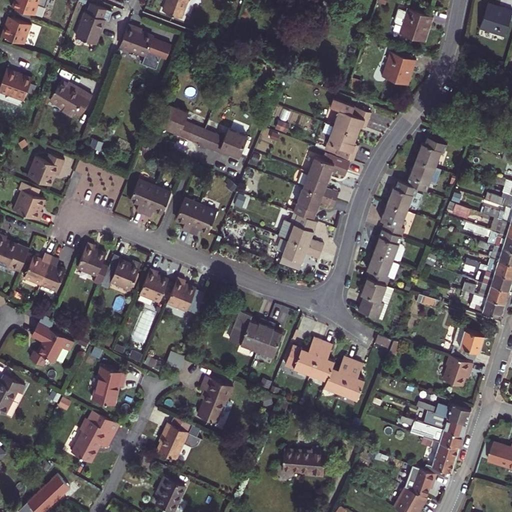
[(35,14),(40,0),(15,0),(14,6),(35,14)]
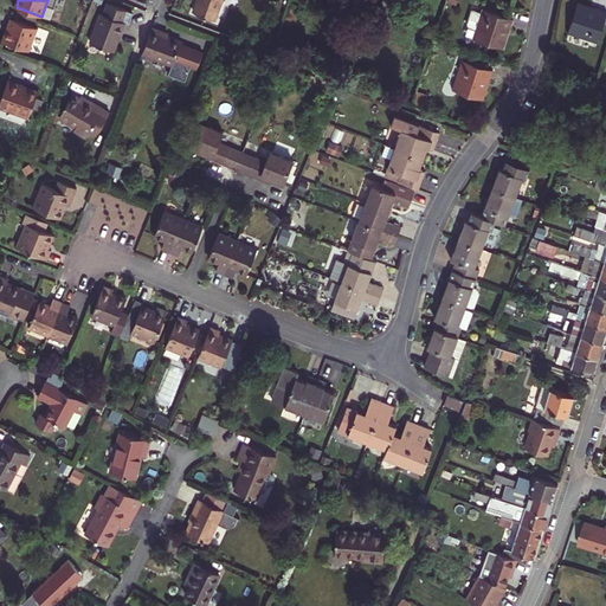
[(197,0),(193,12),(213,19),(220,0),(197,0)]
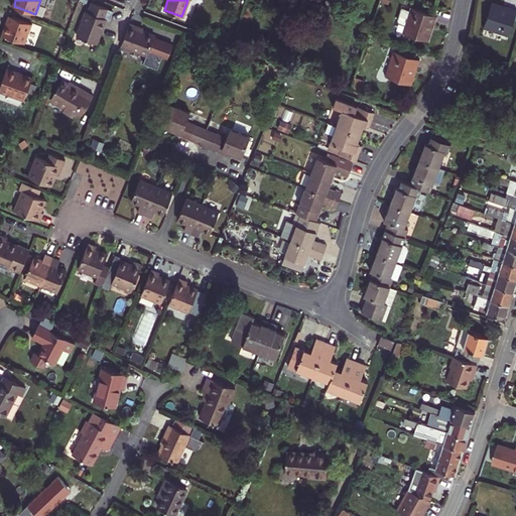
[(86,11),(77,35),(97,43),(106,18),(109,19),(113,10),(91,2),(88,11),(86,11)]
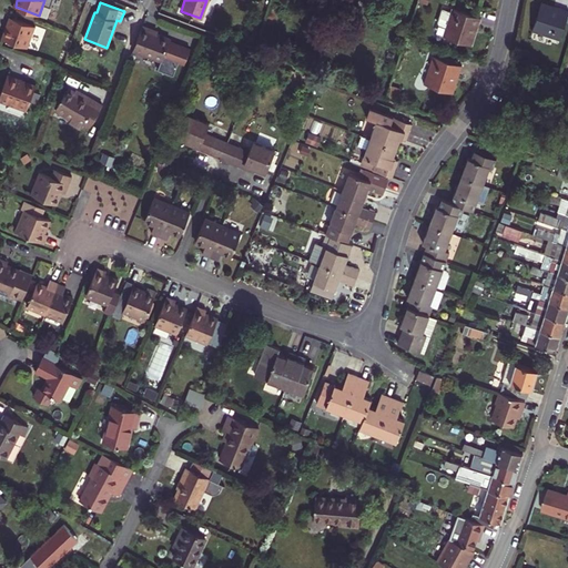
[(560,40),(567,14),(567,10),(558,7),(557,8),(541,3),(533,29),(549,34),(548,36),(560,40)]
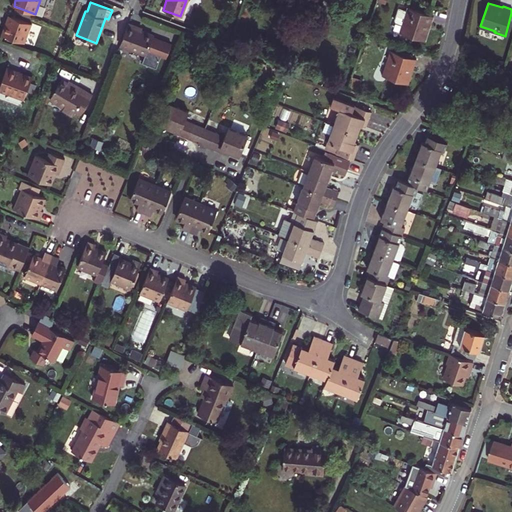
[(430,26),(433,16),(407,8),(405,16),(406,16),(401,33),(424,40),(429,26),(430,26)]
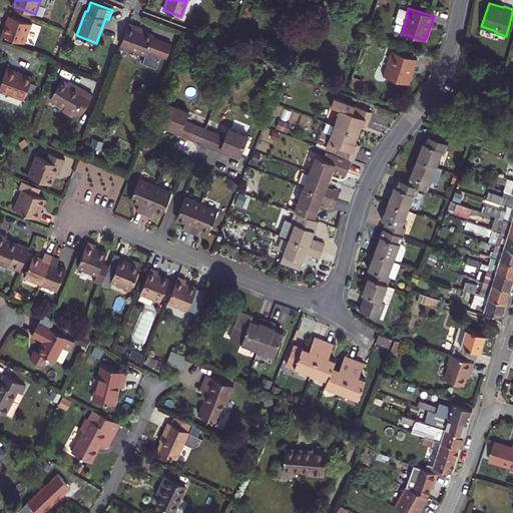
[(25,42),(32,23),(8,14),(6,22),(8,22),(3,35),(25,42)]
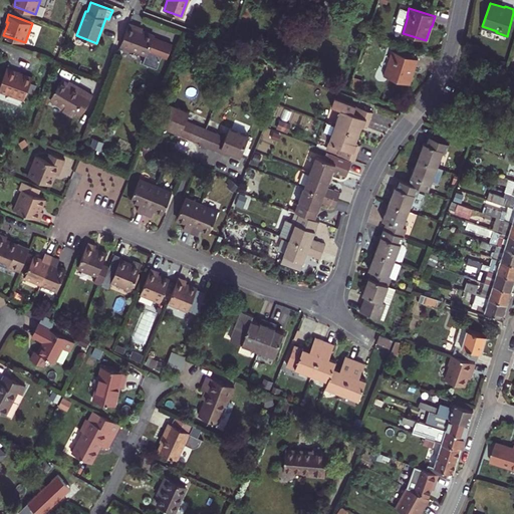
[(129,23),(120,45),(147,55),(154,35),(136,28),(137,26),(129,23)]
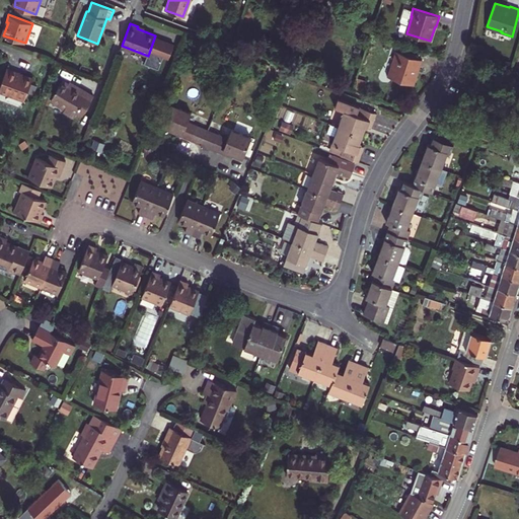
[(419,71),(422,60),(395,52),(393,60),(394,60),(388,77),(413,84),(418,70),(419,71)]
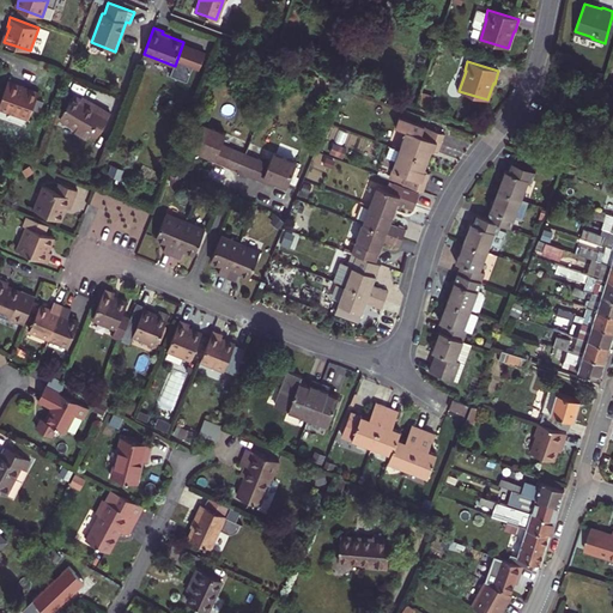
[(8,79),(0,101),(0,108),(29,119),(38,93),(23,87),(24,85),(8,79)]
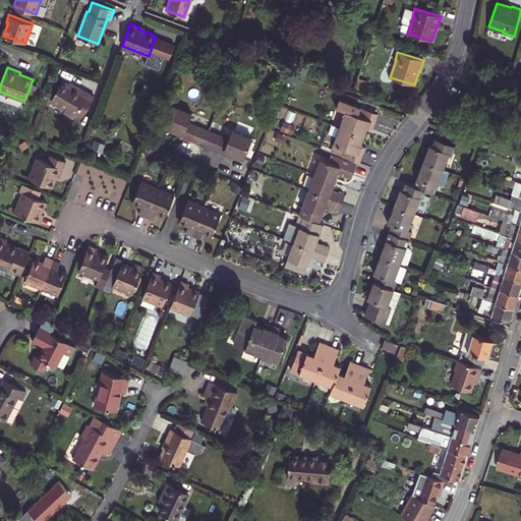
[(368,80),(358,77),(353,91),(363,94),(368,80)]
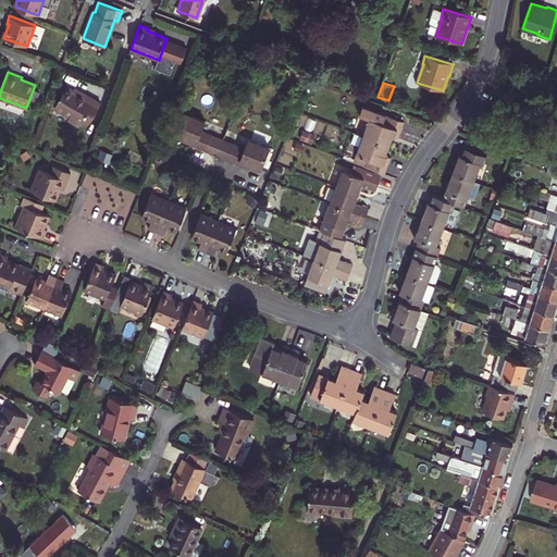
[(86,98),(66,86),(54,107),(70,116),(67,119),(79,125),(83,120),(89,123),(100,102),(88,96),(86,98)]
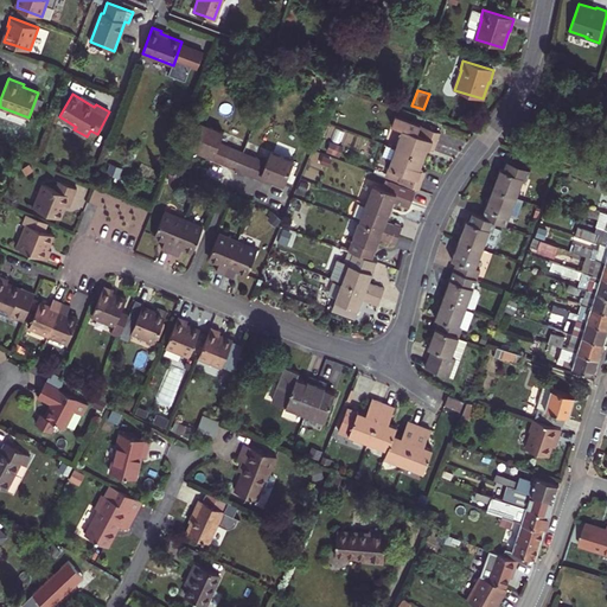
[(395,148),(423,158),(427,148),(433,149),(440,132),(395,115),(391,125),(402,129),(395,148)]
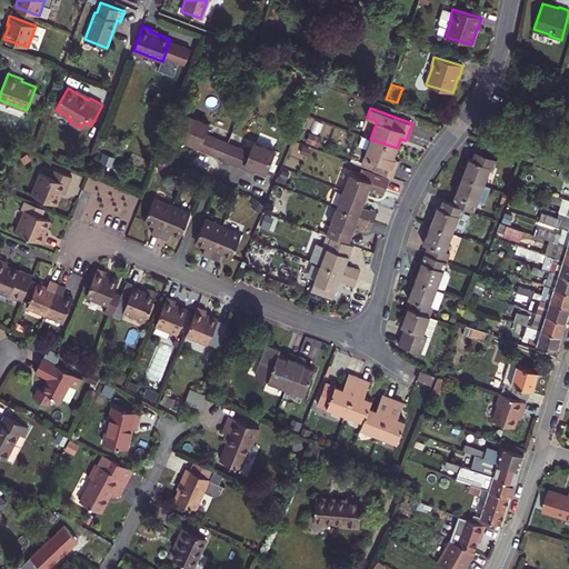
[(209,122),(187,113),(178,136),(188,140),(192,142),(191,145),(221,157),(227,141),(205,132),(209,122)]
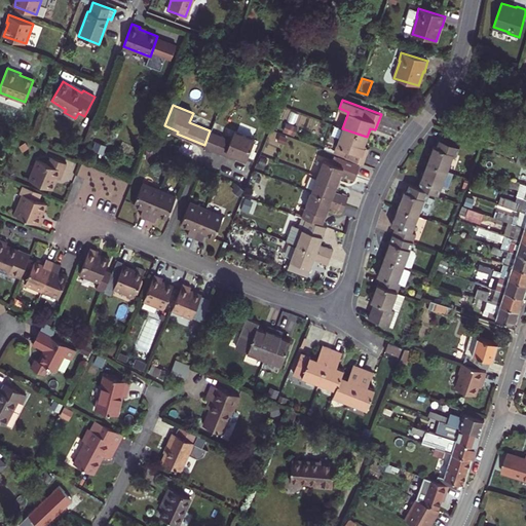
[(363,146),(367,137),(342,128),(336,145),(348,150),(345,157),(363,163),(368,148),(363,146)]
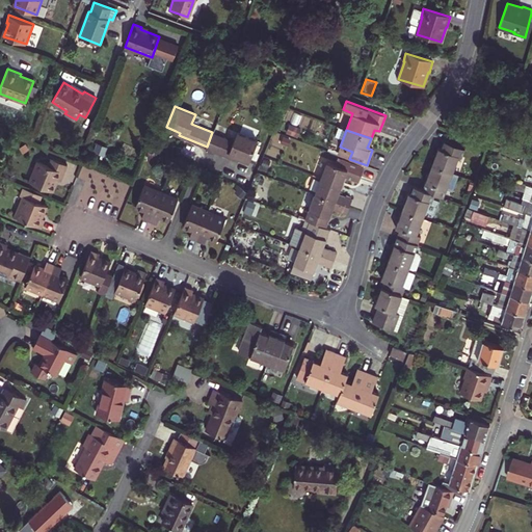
[(248,160),(257,140),(237,132),(233,140),(212,132),(207,147),(235,158),(236,155),(240,157),(248,160)]
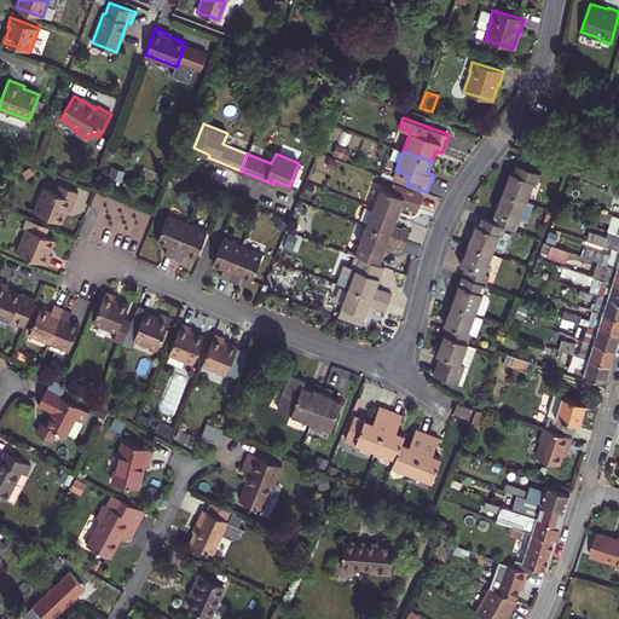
[(530,168),(516,163),(513,173),(510,172),(503,191),(526,201),(534,180),(537,181),(541,172),(530,168)]
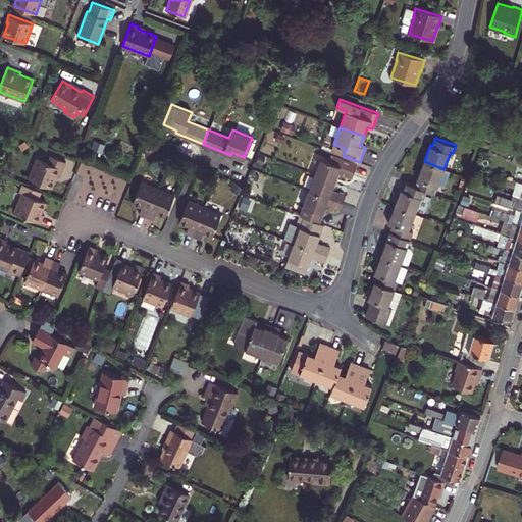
[(346,149),(333,144),(330,152),(343,156),(346,149)]
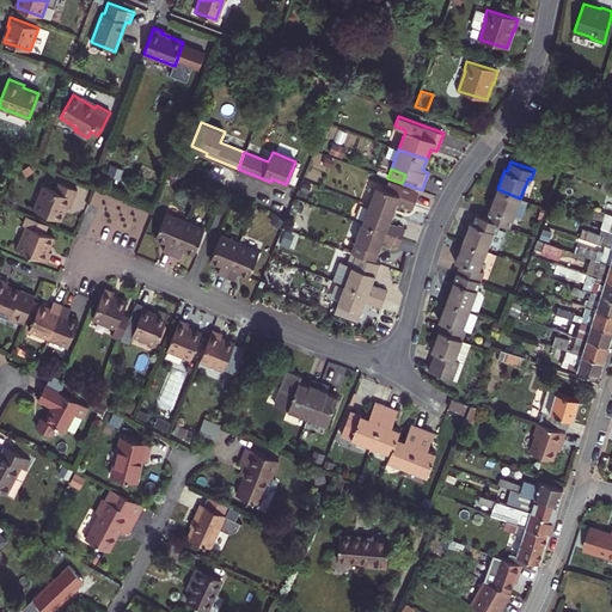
[(611,183),(604,181),(600,189),(611,193),(611,183)]
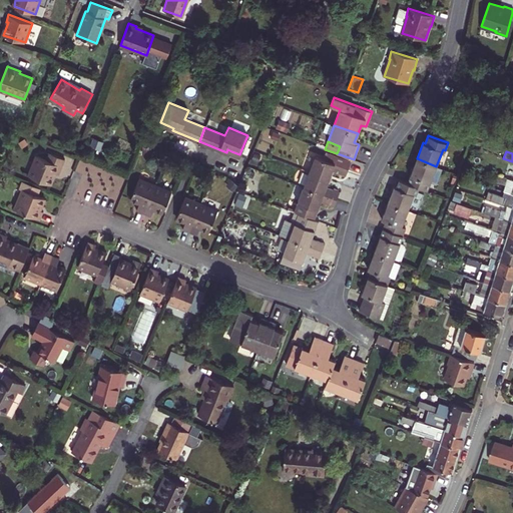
[(59,174),(65,159),(50,152),(47,159),(37,155),(29,175),(51,184),(55,172),(59,174)]
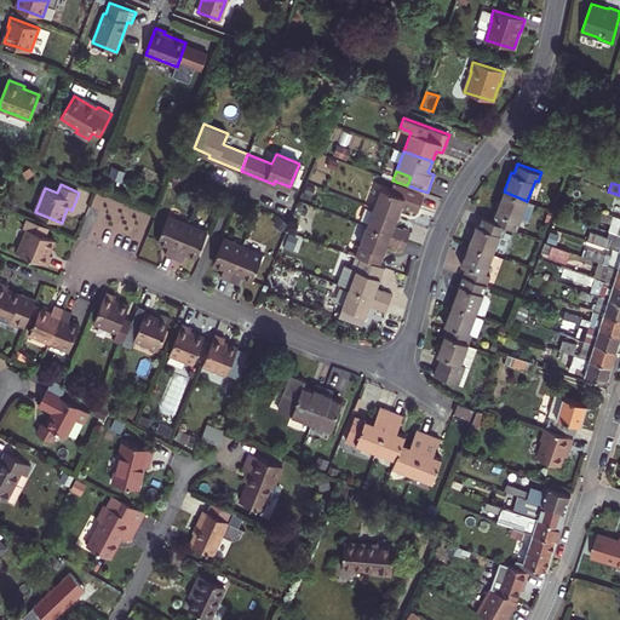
[(373,207),(397,216),(401,206),(417,212),(423,195),(397,185),(394,194),(390,193),(380,189),(373,207)]
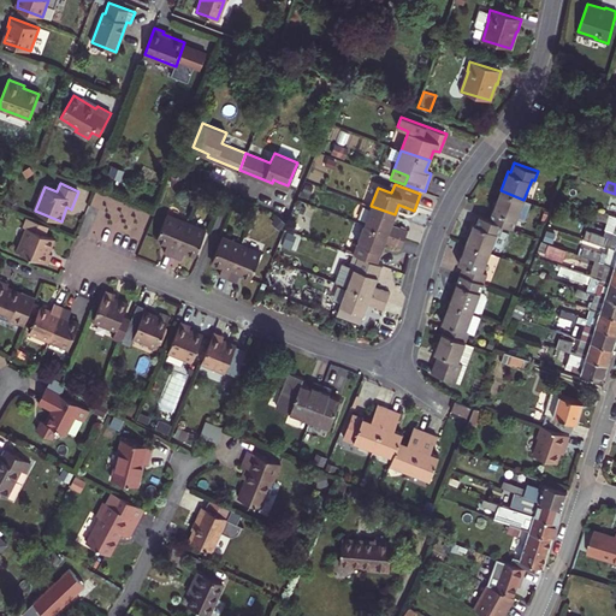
[(523,200),(501,190),(490,219),(503,225),(513,229),(523,200)]
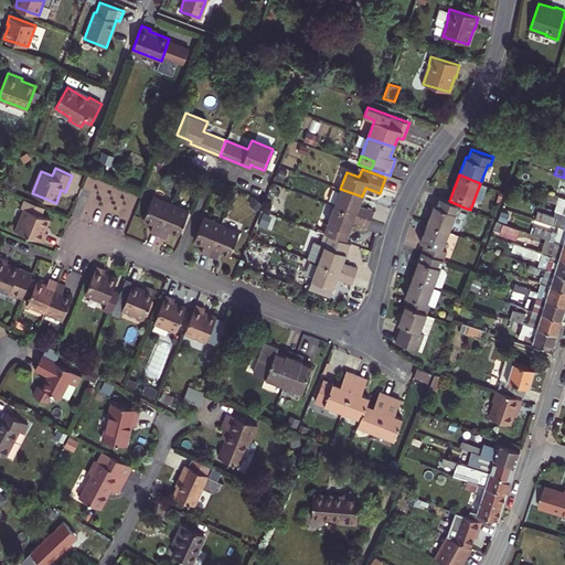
[(362,196),(340,189),(333,205),(370,220),(373,212),(359,206),(362,196)]
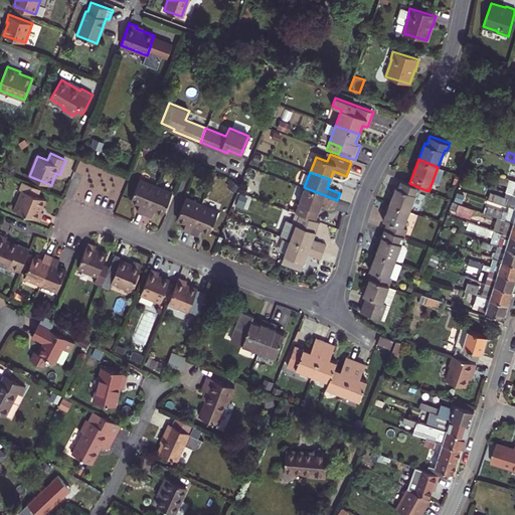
[(514,181),(499,175),(496,181),(508,185),(506,191),(507,192),(514,194),(514,181)]
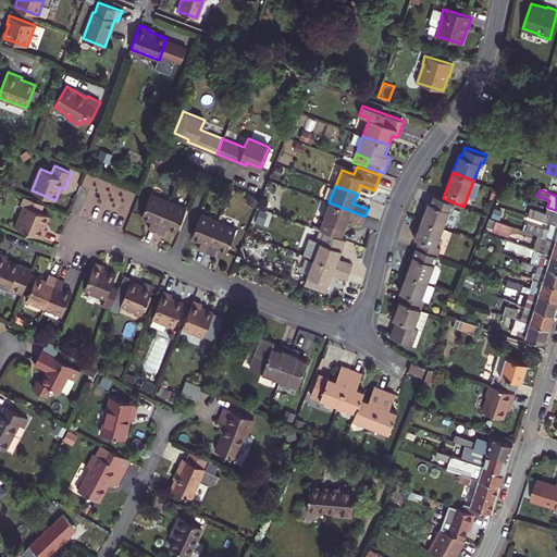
[(156,231),(168,200),(150,194),(141,215),(151,220),(148,227),(156,231)]
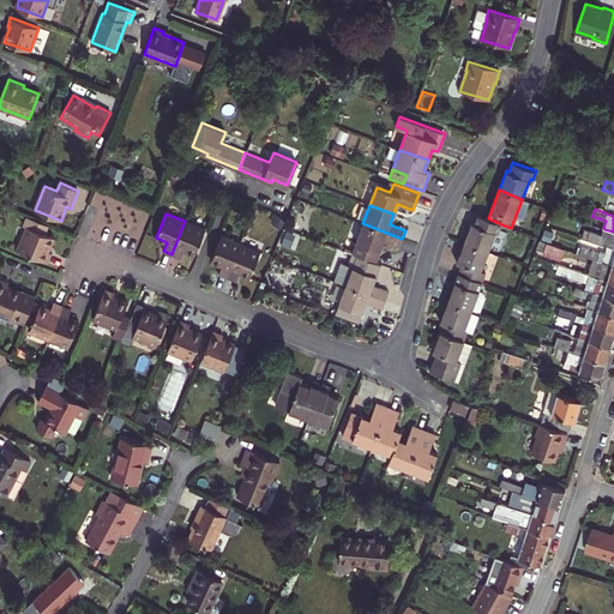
[(501,224),(488,218),(477,215),(474,223),(471,222),(464,242),(488,252),(495,232),(498,233),(501,224)]
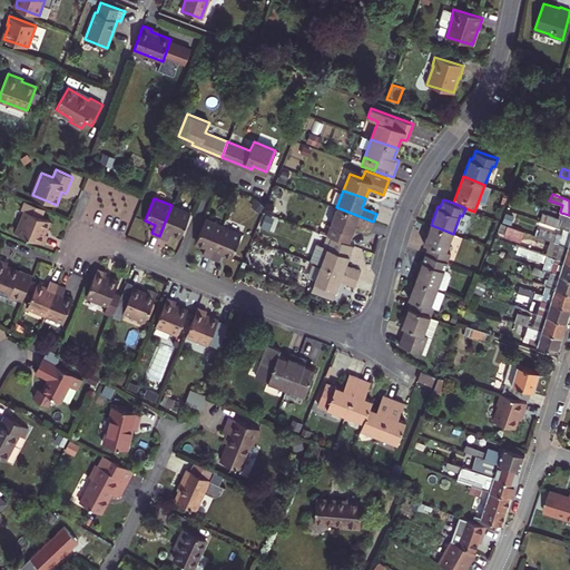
[(45,208),(25,200),(21,209),(26,210),(17,232),(45,243),(48,235),(45,233),(49,220),(41,217),(45,208)]
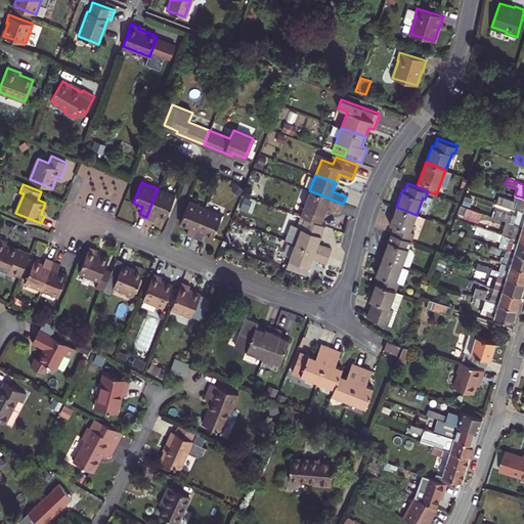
[(174,195),(158,188),(146,217),(154,220),(157,213),(166,217),(174,195)]
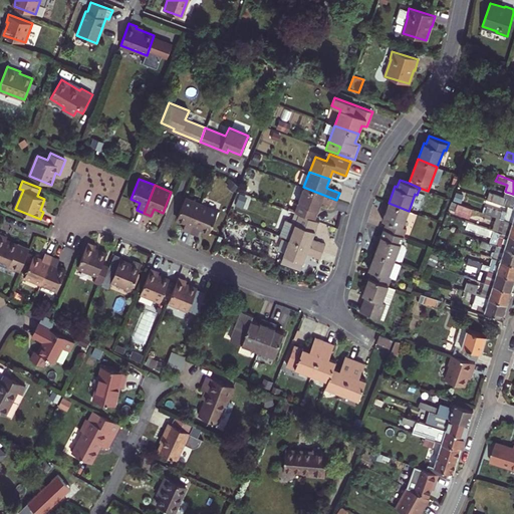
[(334,207),(336,200),(303,187),(294,212),(298,214),(314,219),(320,202),(334,207)]
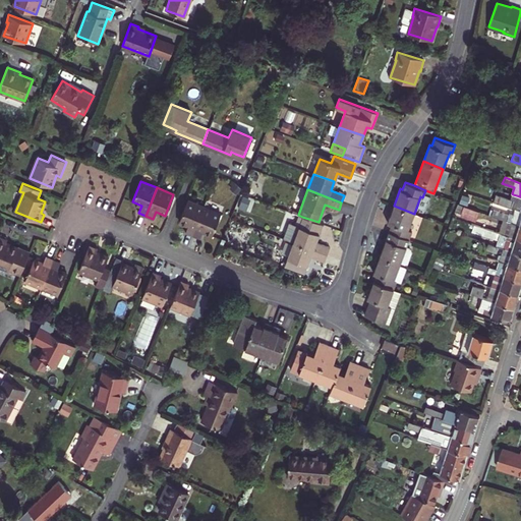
[(520,196),(513,194),(511,200),(496,195),(494,201),(515,210),(520,211),(520,196)]
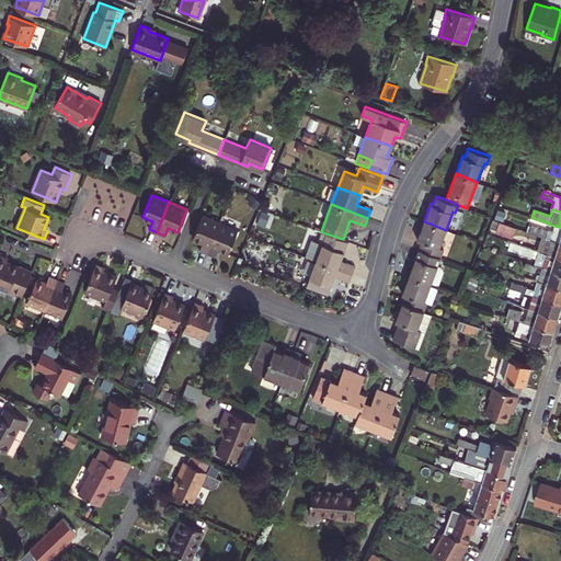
[(260,224),(270,224),(271,212),(260,210),(260,224)]
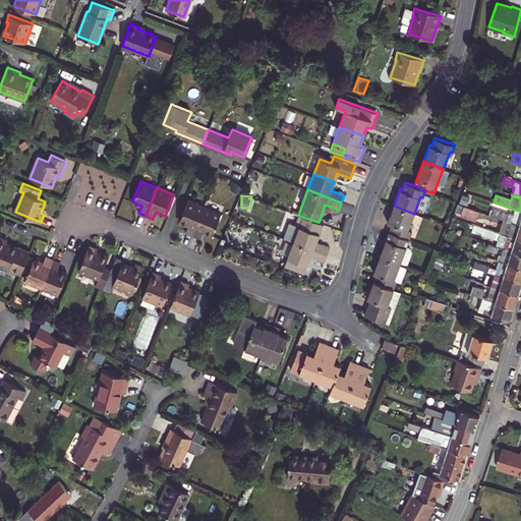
[(191,235),(204,207),(187,200),(178,221),(187,225),(184,232),(191,235)]
